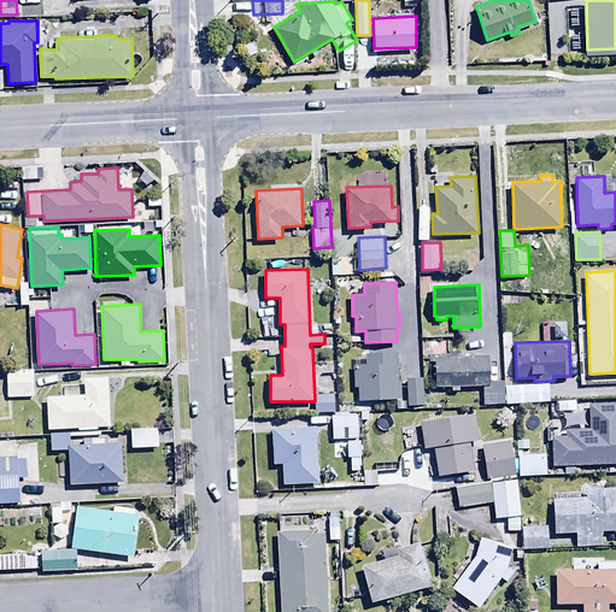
[(359,386),(359,400),(404,398),(403,381),(399,381),(398,353),(367,354),(367,355),(358,357),(358,364),(355,364),(356,386),(359,386)]
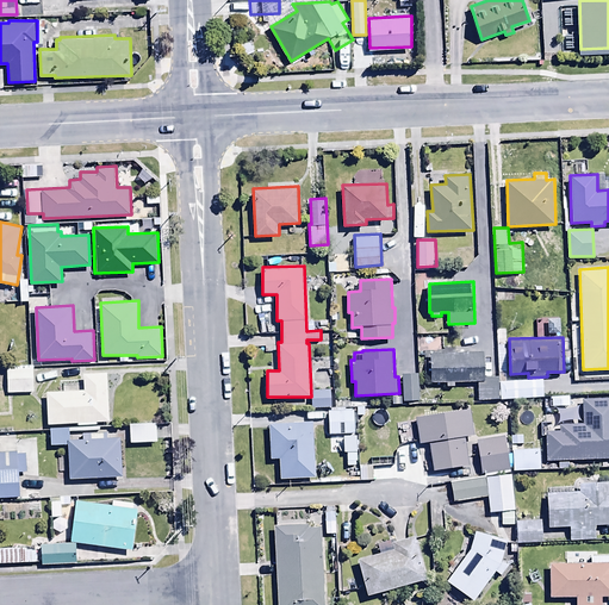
[(485,350),(432,353),(433,382),(448,381),(448,386),(457,386),(457,382),(479,381),(479,399),(501,398),(499,375),(485,375),(485,350)]
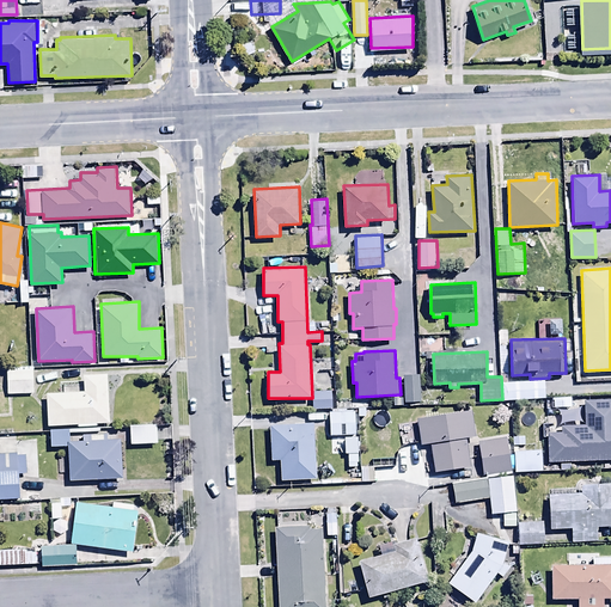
[(34,363),(7,365),(8,393),(35,392),(34,363)]
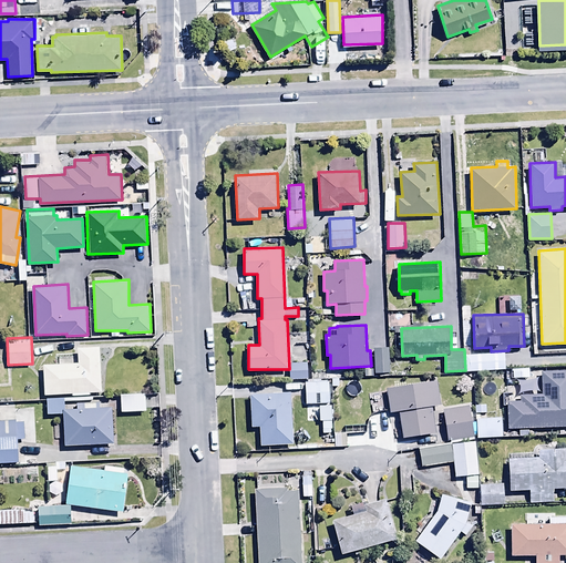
[(79,362),(44,364),(45,395),(73,393),(73,396),(90,395),(90,392),(102,392),(100,346),(79,347),(79,362)]
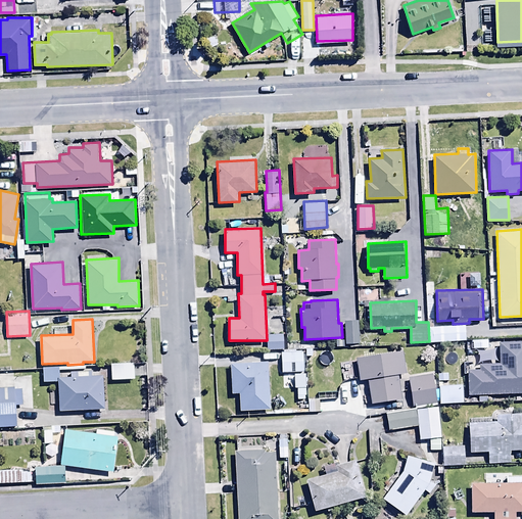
[(362,343),(360,319),(345,321),(347,344),(362,343)]
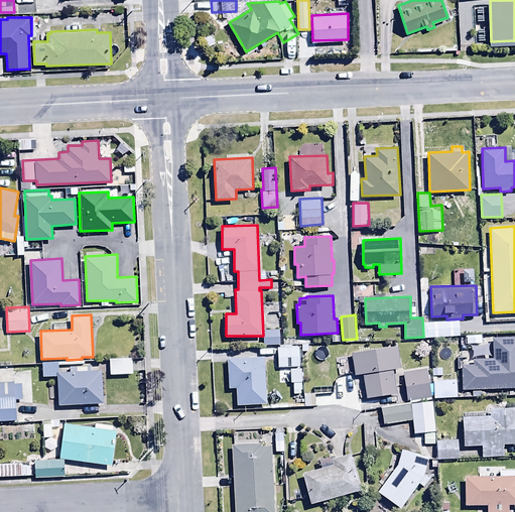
[(460,321),(423,321),(424,336),(460,336),(460,321)]
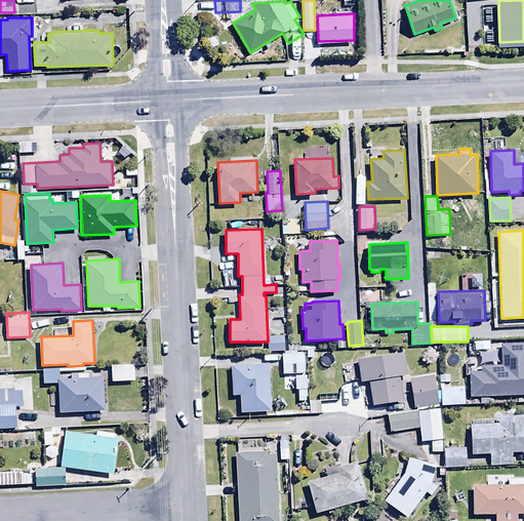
[(285,333),(269,334),(270,350),(286,349),(285,333)]
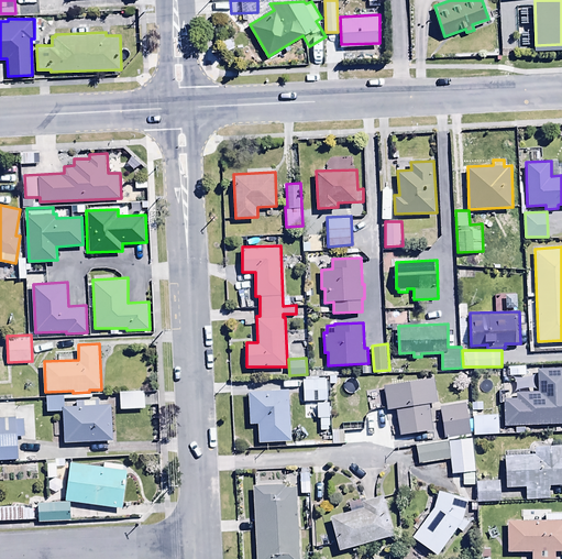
[(527,365),(507,364),(507,374),(526,374),(527,365)]
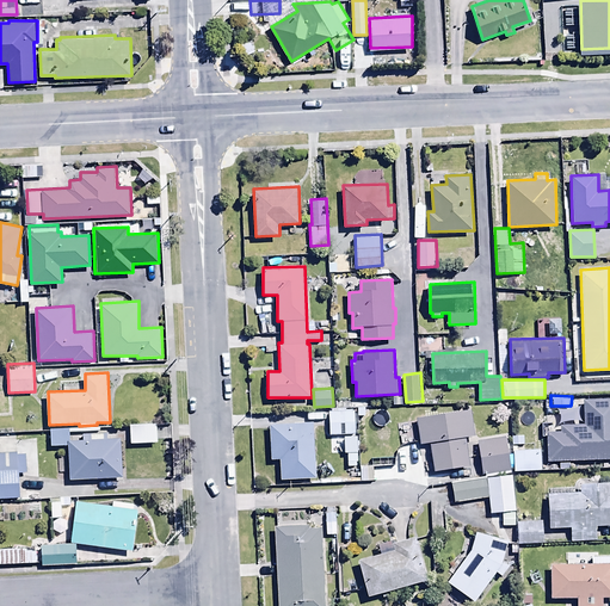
[(548,430),(548,459),(609,457),(609,399),(584,400),(584,424),(561,424),(561,430),(548,430)]
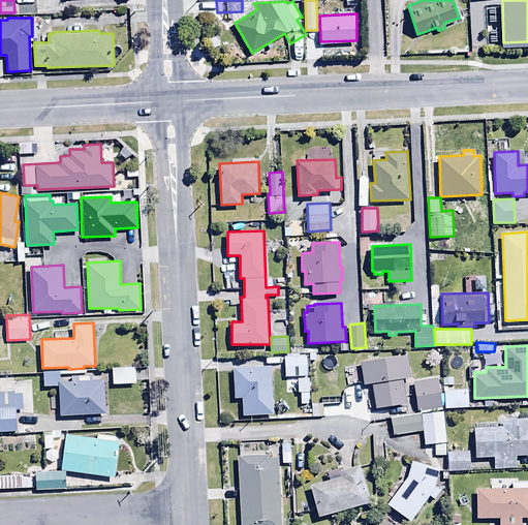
[(308,353),(284,354),(286,376),(300,375),(301,385),(310,384),(308,353)]
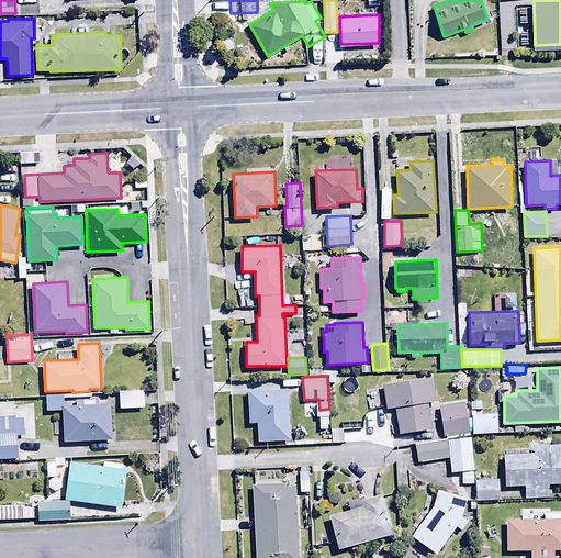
[(435,377),(383,383),(386,409),(396,408),(400,433),(434,428),(430,403),(438,402),(435,377)]
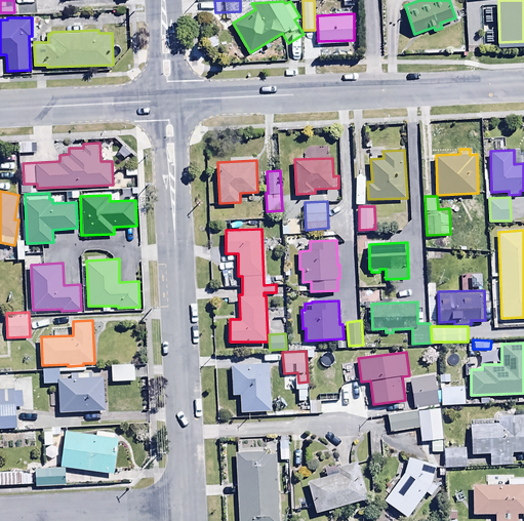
[(273,410),(270,362),(232,365),(234,394),(241,394),(242,412),(273,410)]
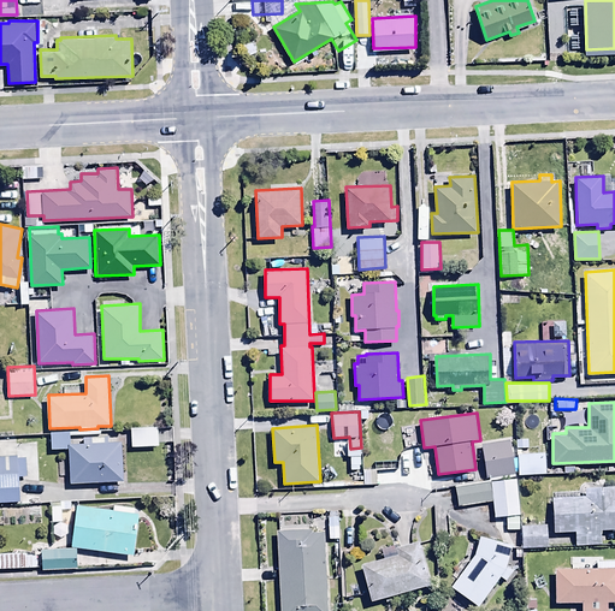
[(158,426),(131,426),(131,446),(159,446),(158,426)]
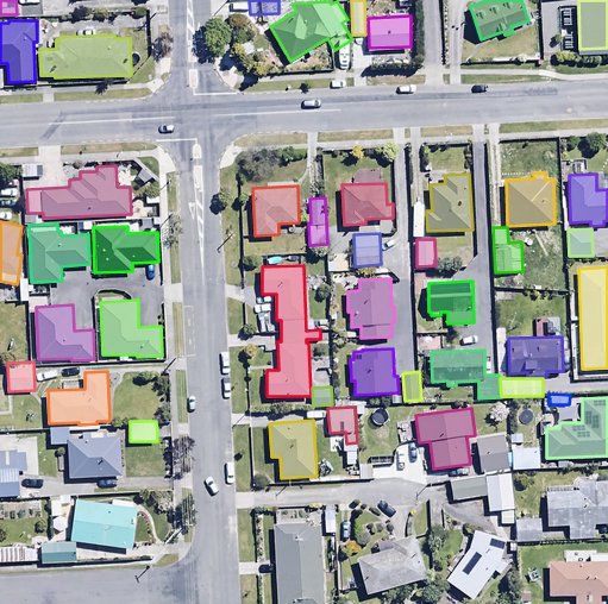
[(82,438),(69,439),(70,477),(123,474),(121,436),(108,436),(108,432),(82,433),(82,438)]
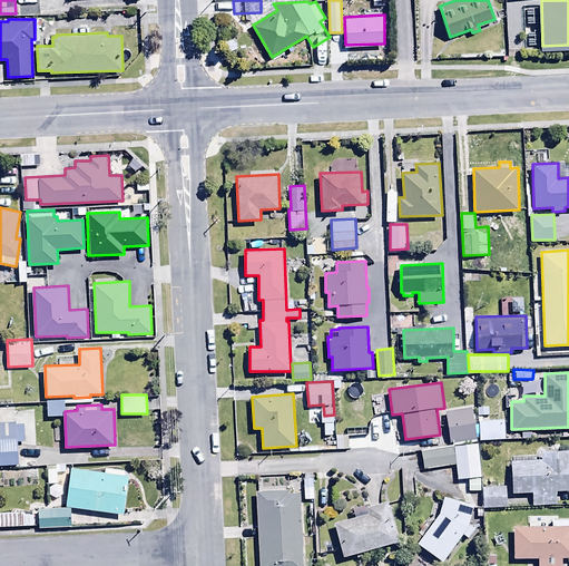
[(473,406),(447,409),(451,442),(479,438),(473,406)]
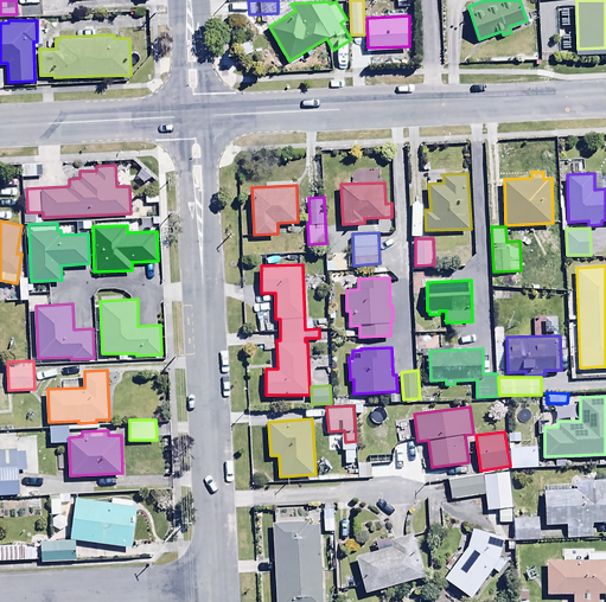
[(540,446),(511,446),(511,466),(540,466),(540,446)]
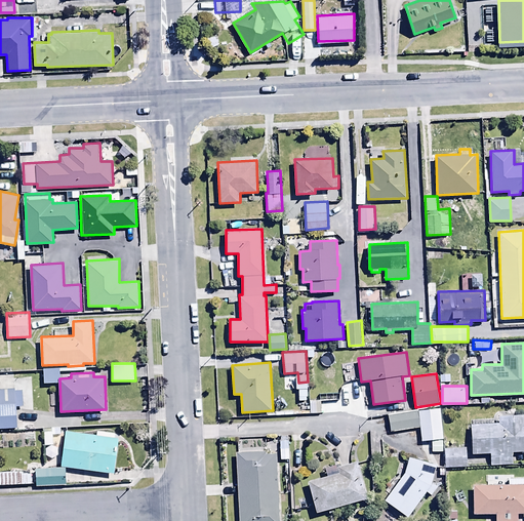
[(16,387),(0,388),(0,428),(18,427),(16,387)]
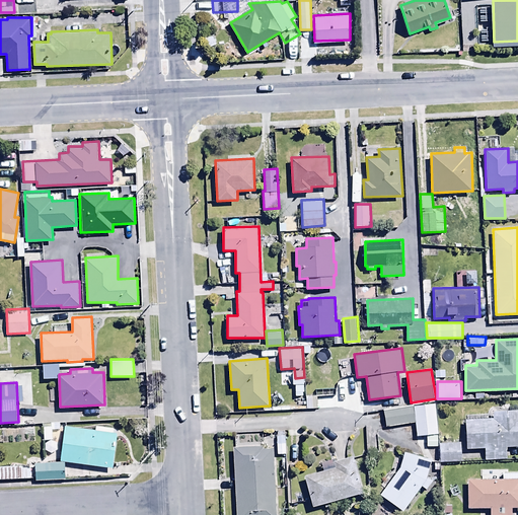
[(435,401),(415,405),(418,436),(439,433),(435,401)]
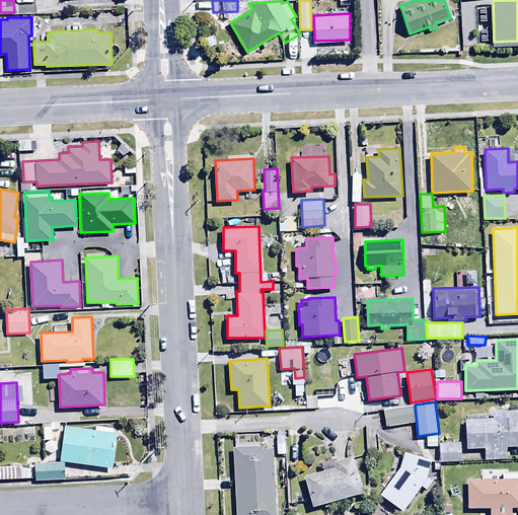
[(384,409),(386,425),(415,421),(413,405),(384,409)]
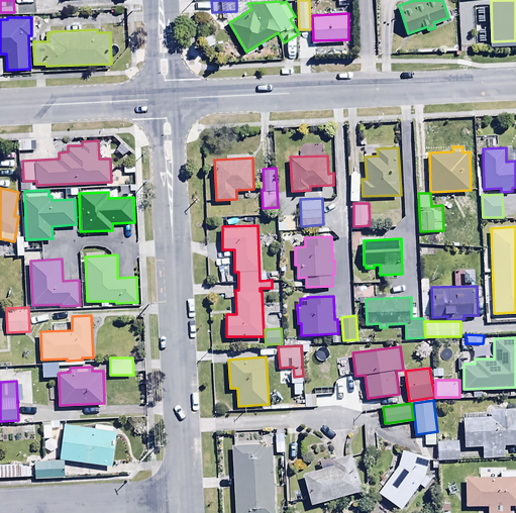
[(491,415),(463,416),(466,446),(483,445),(483,456),(505,455),(504,443),(515,442),(515,408),(491,409),(491,415)]
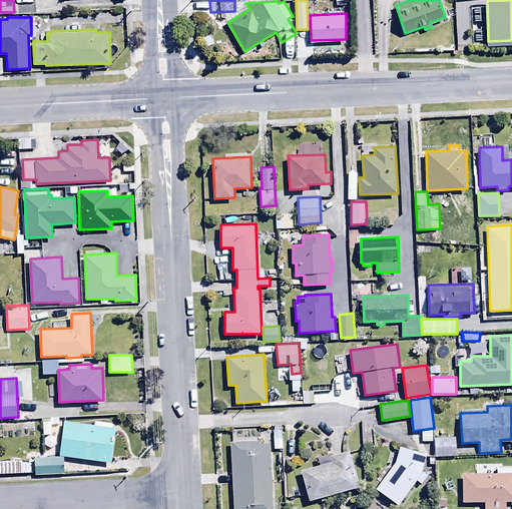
[(94,425),(64,420),(59,454),(111,462),(116,423),(95,420),(94,425)]
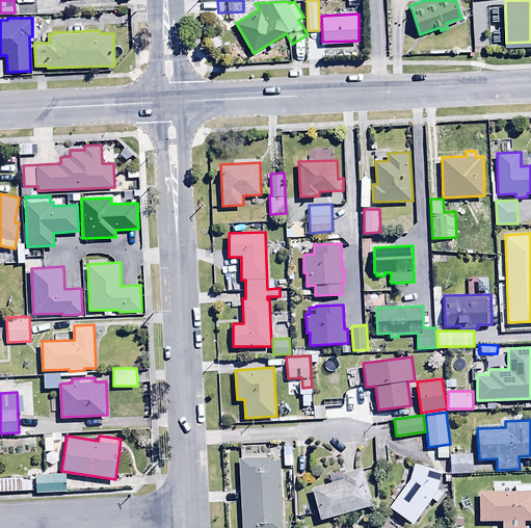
[(285,441),(285,465),(294,465),(294,441),(285,441)]
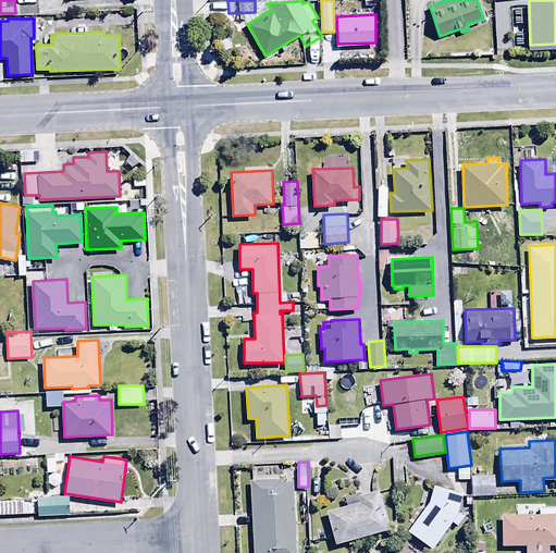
[(473,494),(472,475),(455,474),(466,494),(473,494)]
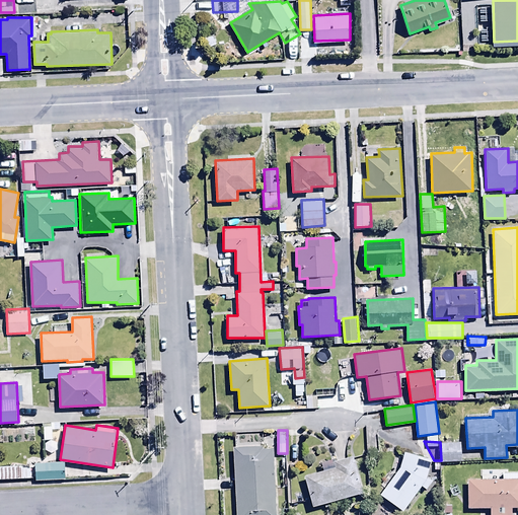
[(440,442),(441,460),(461,460),(461,442),(440,442)]
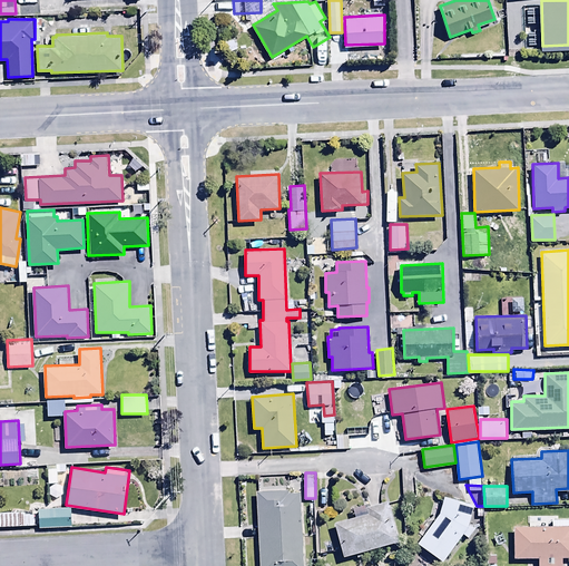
[(291,488),(257,489),(260,538),(256,538),(257,553),(260,553),(260,565),(319,565),(304,565),(302,491),(291,493),(291,488)]
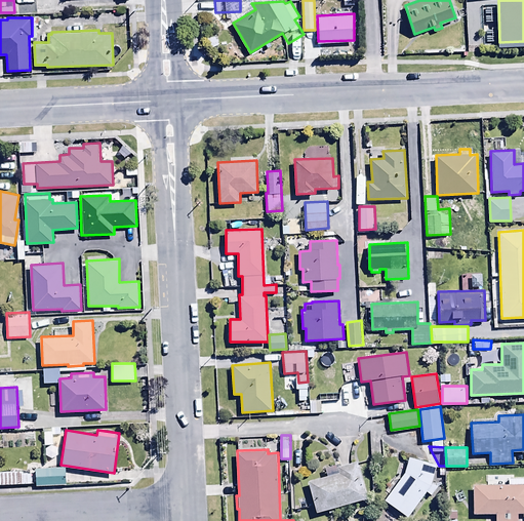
[(436,465),(409,457),(404,474),(385,501),(409,517),(427,492),(435,494),(438,483),(431,481),(436,465)]
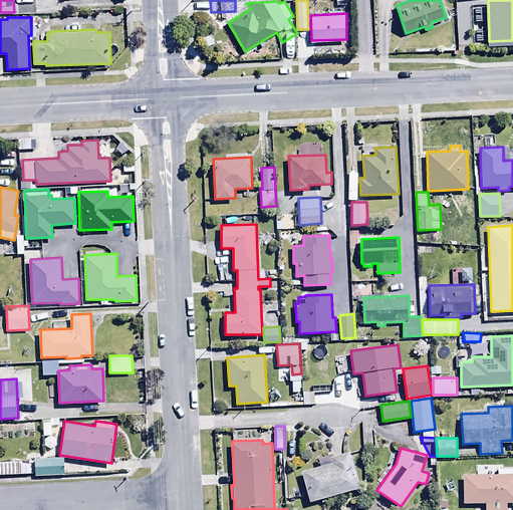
[(320,465),(301,470),(310,502),(322,499),(322,502),(328,500),(327,497),(360,488),(350,452),(332,457),(331,453),(317,457),(320,465)]
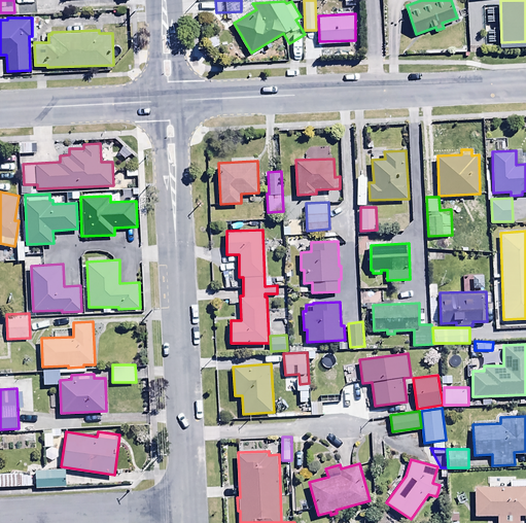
[(66,468),(36,468),(36,486),(66,486),(66,468)]
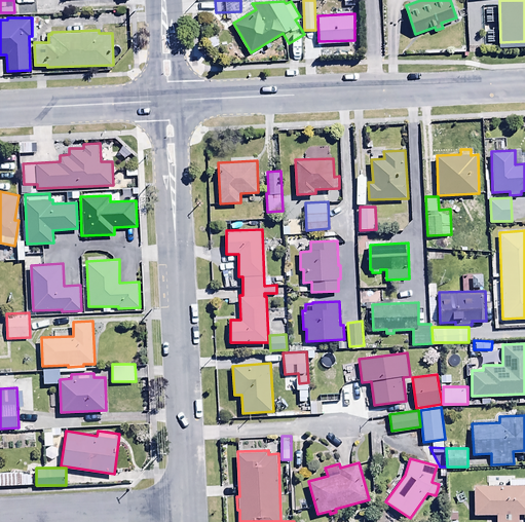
[(0,472),(0,484),(33,484),(32,473),(23,473),(23,470),(9,471),(9,472),(0,472)]
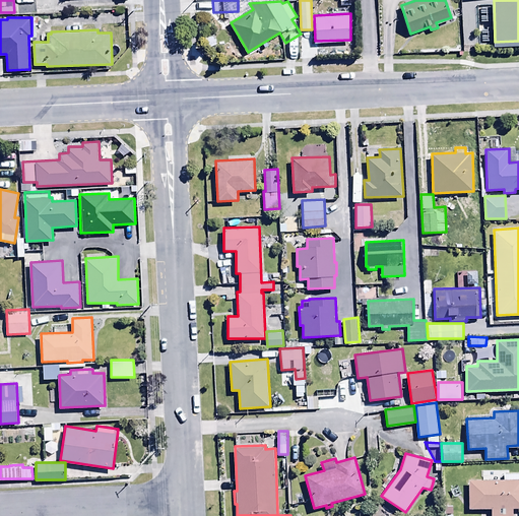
[(504,478),(468,478),(469,509),(491,509),(491,515),(513,515),(513,508),(518,508),(518,472),(504,472),(504,478)]
